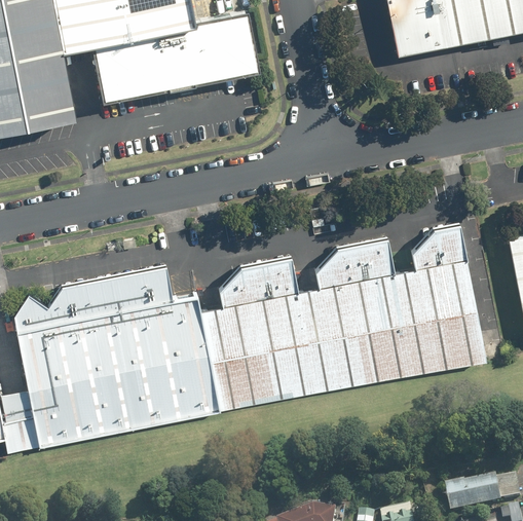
[(0,0),(0,133),(75,118),(61,50),(108,41),(119,100),(248,74),(247,67),(260,64),(251,15),(197,26),(191,0),(0,0)]
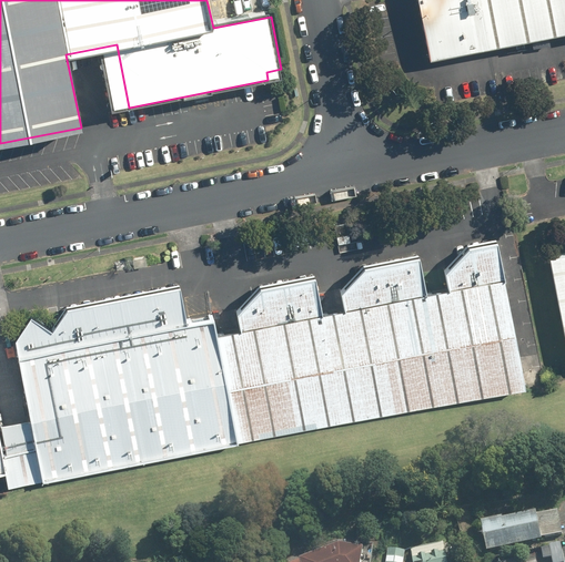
[(564,0),(416,0),(430,62),(564,36),(564,0)]
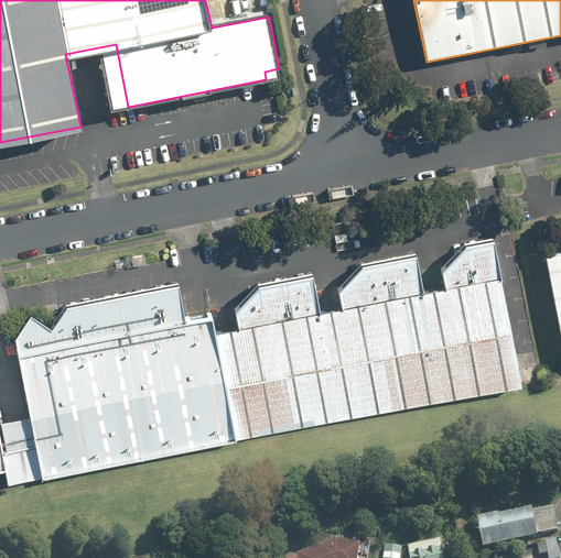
[(0,471),(8,470),(12,488),(521,387),(492,241),(464,247),(442,272),(445,288),(423,293),(416,256),(363,266),(338,292),(342,309),(320,314),(313,276),(259,287),(236,313),(239,329),(215,335),(212,317),(185,323),(179,285),(66,307),(50,331),(31,316),(17,338),(18,346),(17,347),(36,448),(6,453),(0,428),(0,471)]
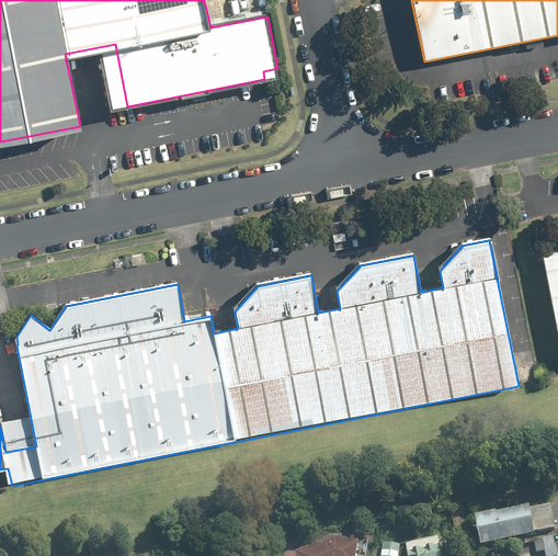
[(557,254),(544,258),(557,326),(557,254)]
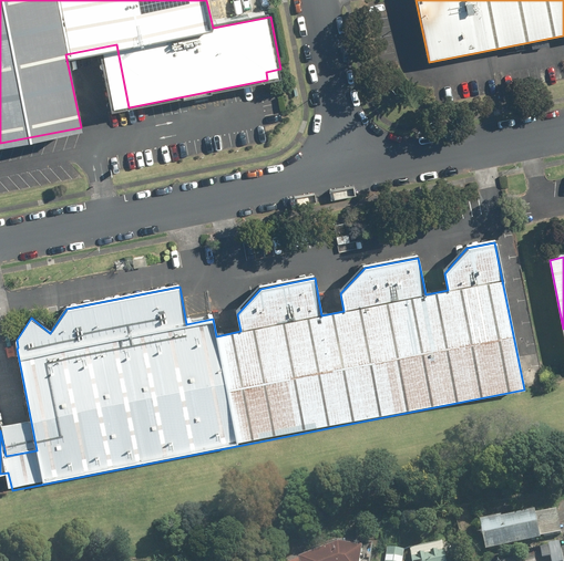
[(563,510),(486,525),(492,554),(563,540),(563,510)]
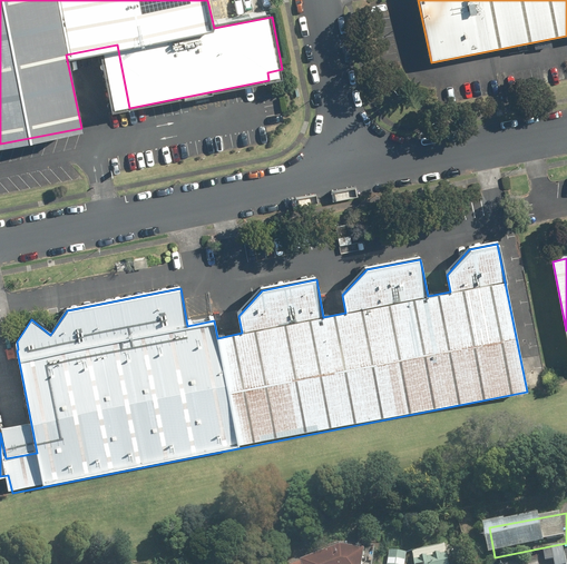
[(566,548),(549,552),(551,563),(566,563),(566,548)]
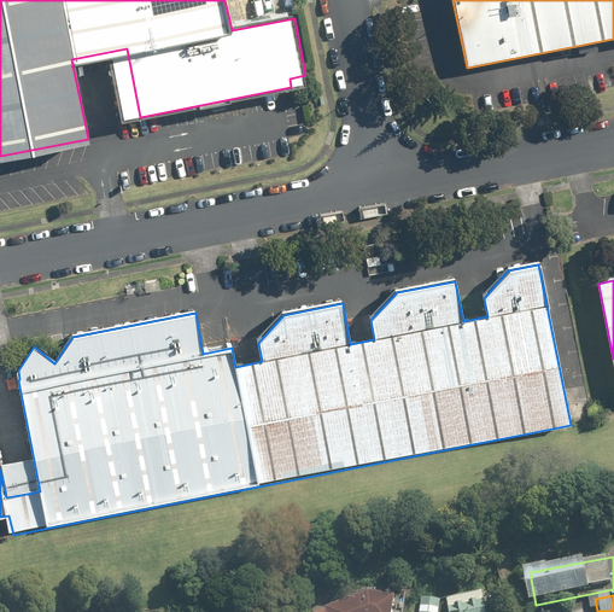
[(403,611),(404,600),(375,596),(335,611),(403,611)]
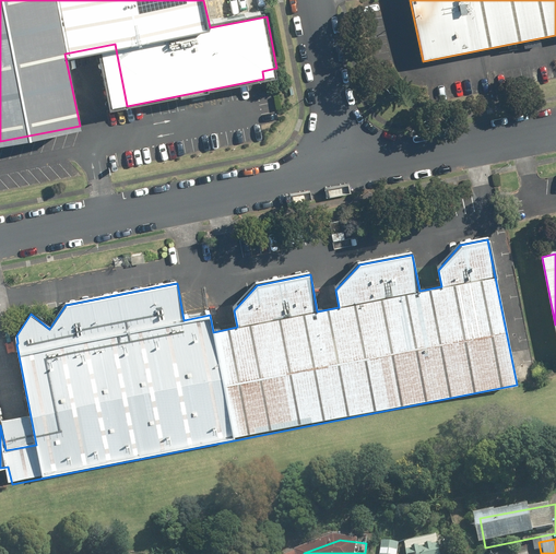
[(449,553),(447,541),(412,550),(413,553),(449,553)]
